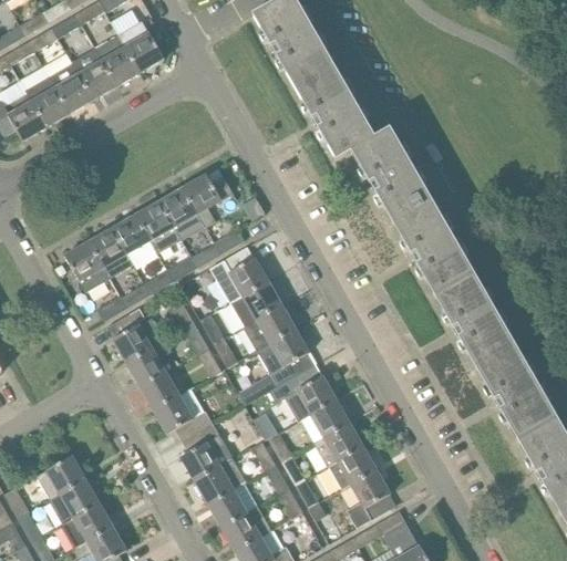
[(44,9),(50,20),(73,7),(70,0),(60,0),(44,9)]
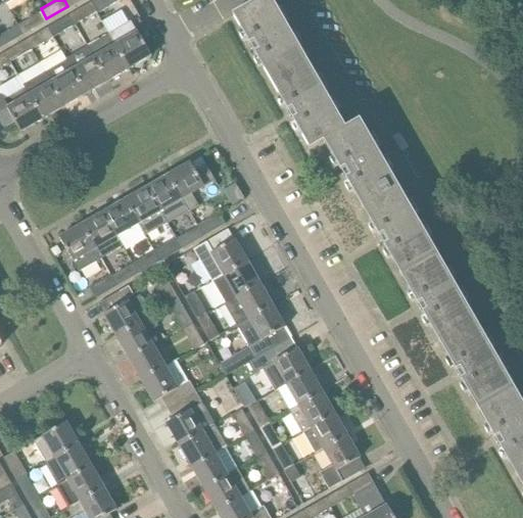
[(90,25),(85,15),(96,9),(91,0),(88,0),(69,11),(76,21),(81,31),(90,25)]
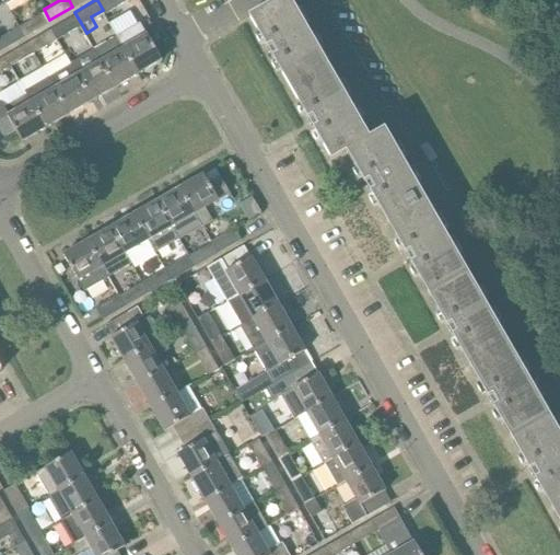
[(97,0),(103,10),(104,11),(123,0),(97,0)]
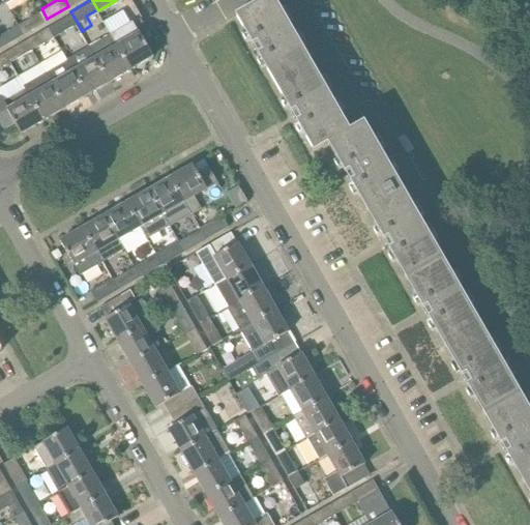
[(275,79),(312,58),(278,0),(256,0),(236,11),(275,79)]
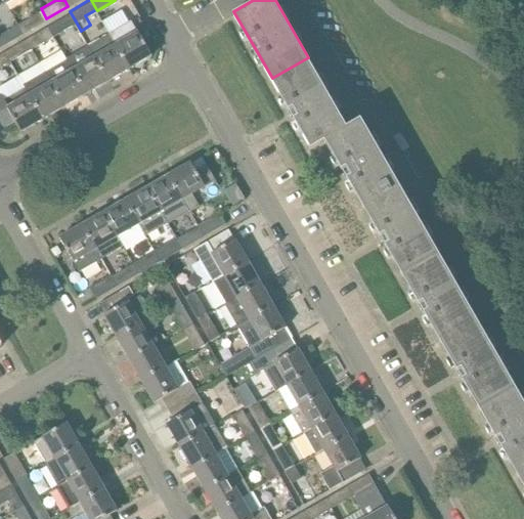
[(18,22),(25,31),(46,18),(41,8),(18,22)]
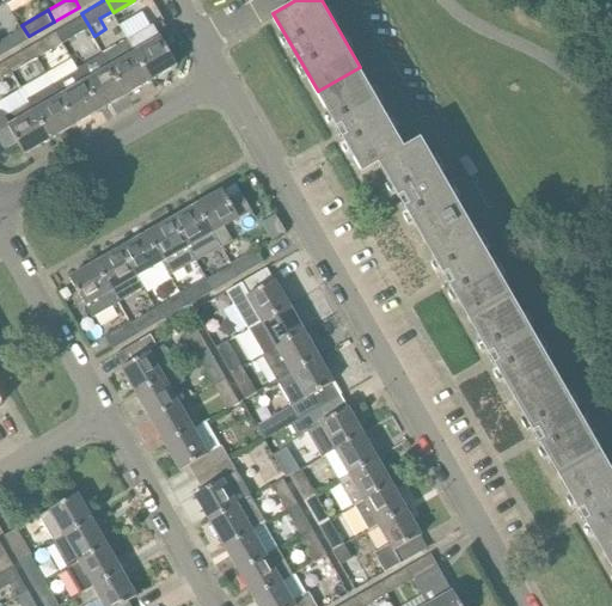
[(57,28),(63,38),(89,25),(81,13),(57,28)]
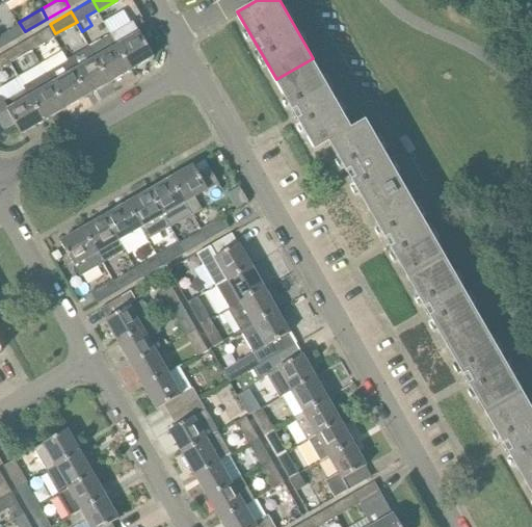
[(0,32),(0,40),(2,45),(25,31),(19,22),(0,32)]
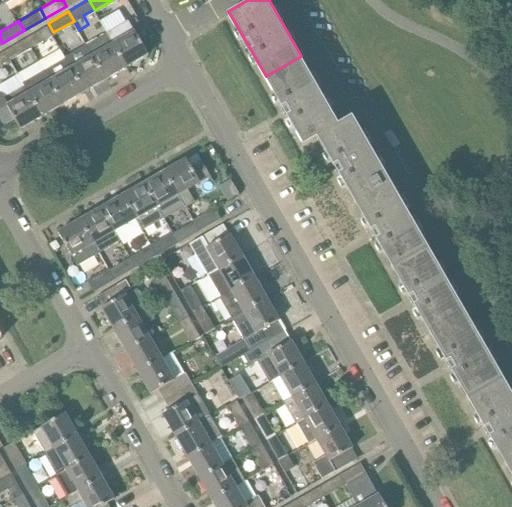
[(26,35),(32,45),(53,32),(48,23),(26,35)]
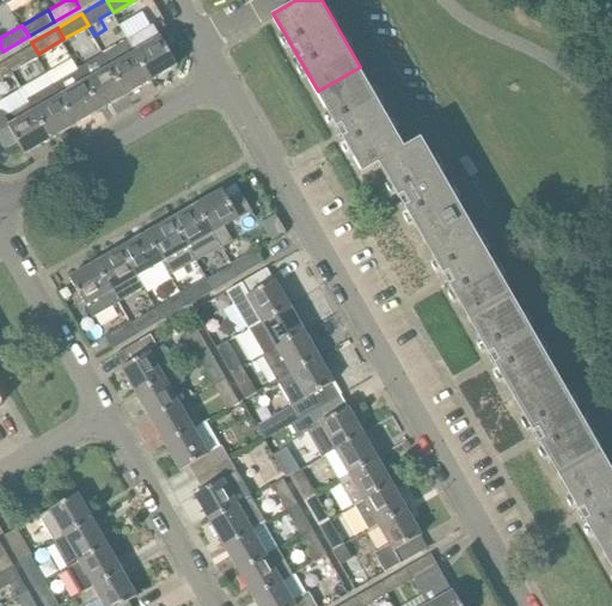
[(152,77),(171,65),(177,61),(160,34),(135,48),(152,77)]
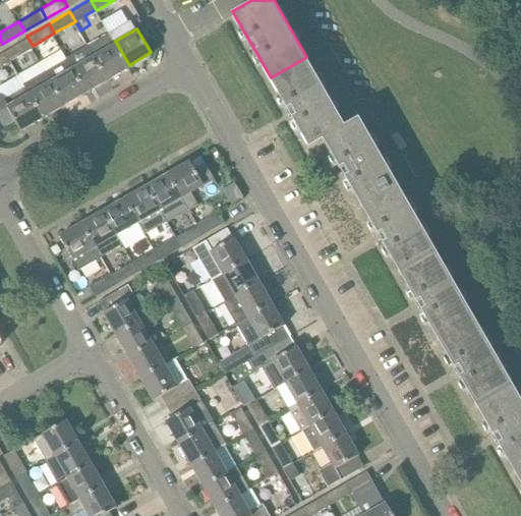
[(5,48),(11,58),(33,46),(26,36),(5,48)]
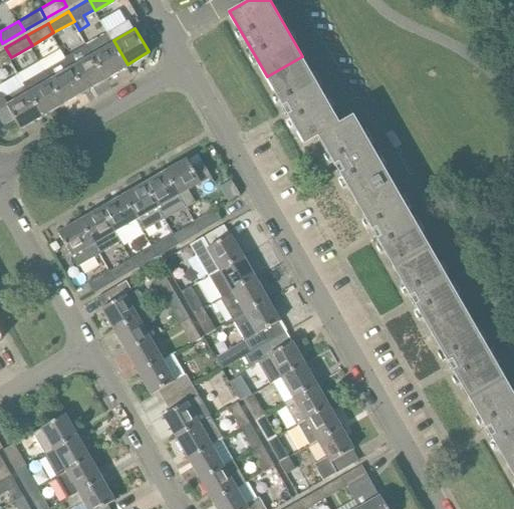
[(106,76),(127,64),(113,40),(92,53),(106,76)]
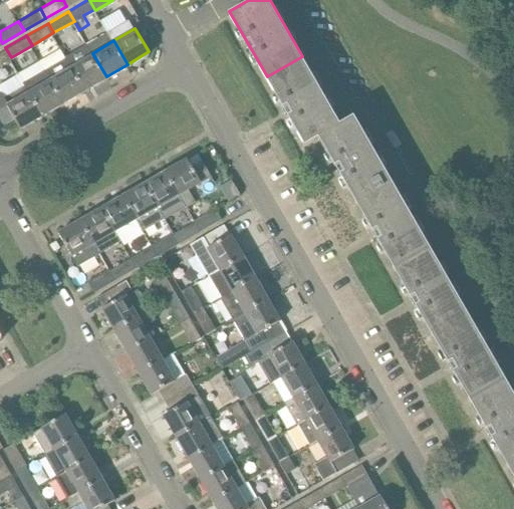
[(0,50),(0,63),(11,57),(5,47),(0,50)]
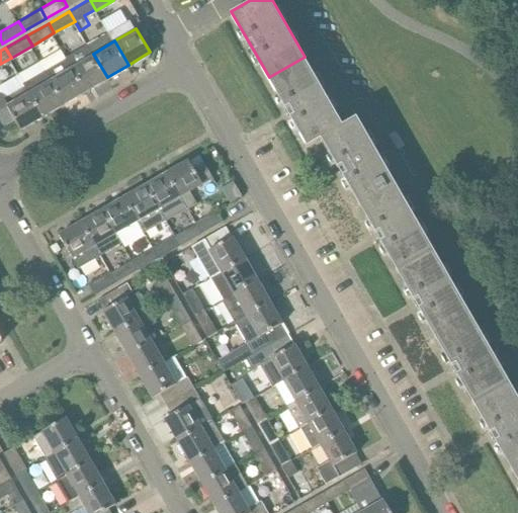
[(85,90),(107,77),(93,54),(71,66),(85,90)]
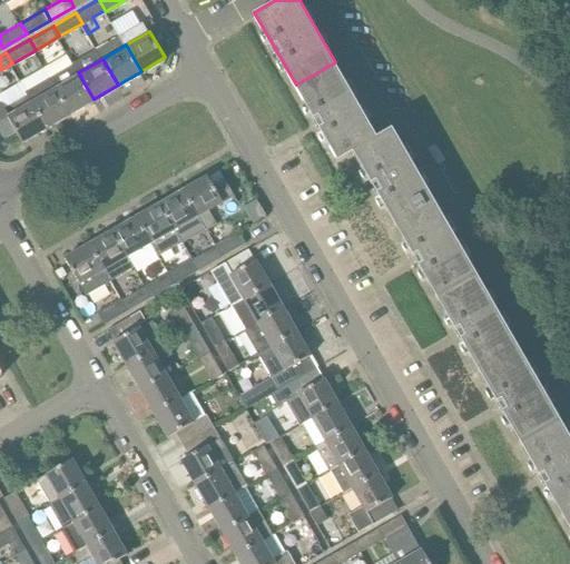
[(353,149),(377,135),(335,62),(296,85),(337,158),(353,149)]
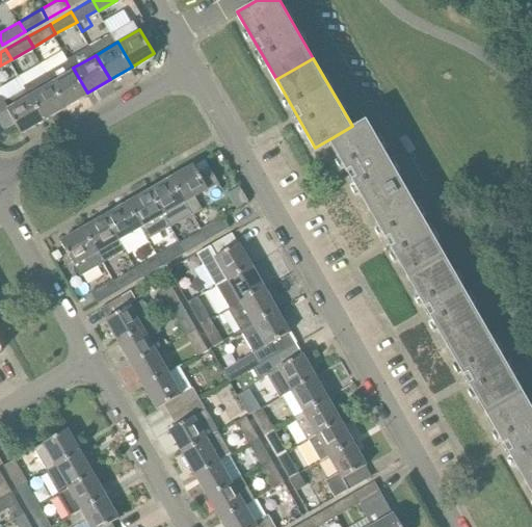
[(65,105),(87,93),(73,68),(52,80),(65,105)]
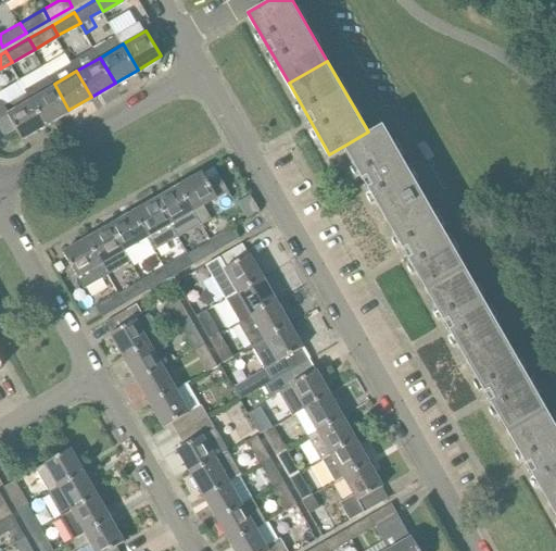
[(46,123),(68,110),(54,84),(49,74),(24,88),(26,90),(46,123)]
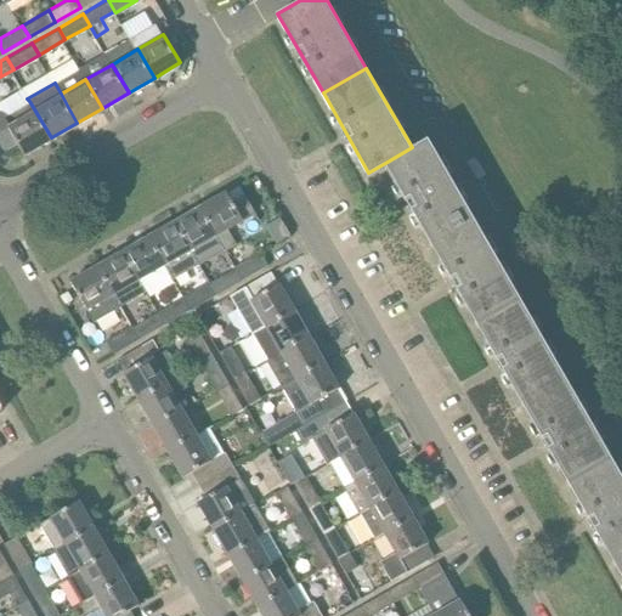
[(24,153),(51,137),(29,101),(5,114),(1,108),(0,109),(0,141),(4,148),(17,140),(24,153)]
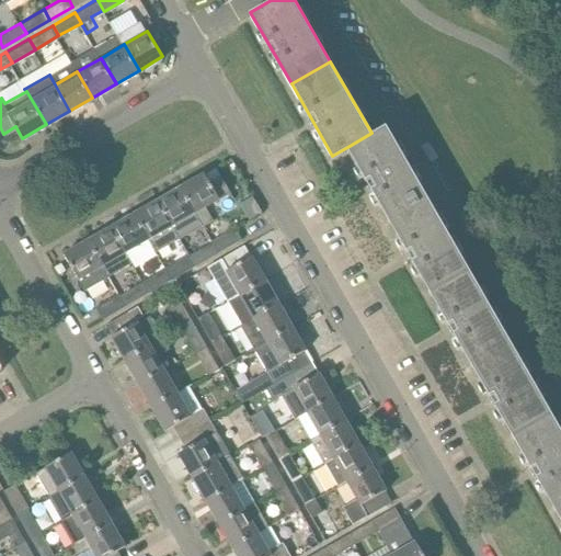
[(388,218),(427,195),(387,124),(371,133),(347,147),(388,218)]
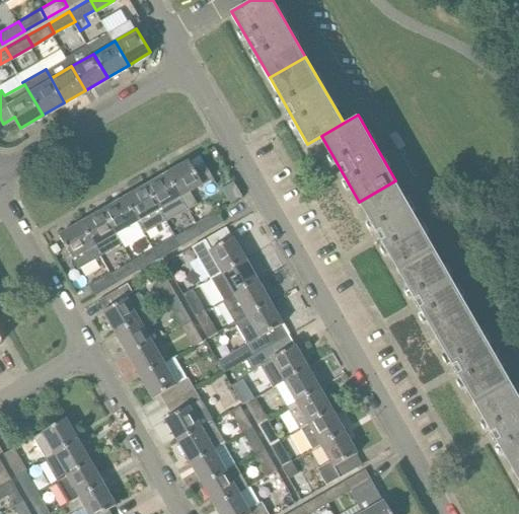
[(181,195),(196,220),(200,218),(194,208),(198,206),(196,202),(197,201),(190,189),(213,175),(206,162),(196,168),(190,158),(167,170),(181,195)]
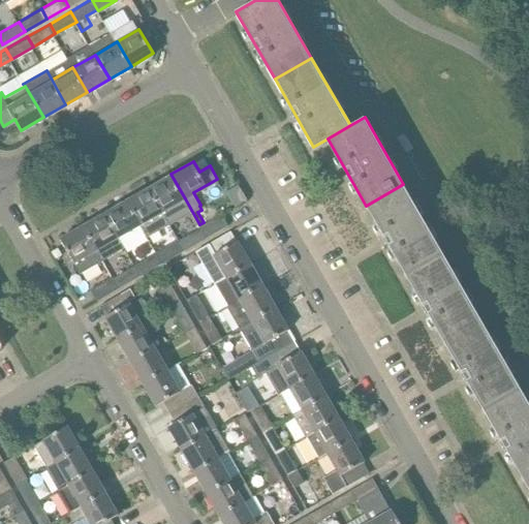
[(162,211),(185,198),(170,174),(149,186),(162,211)]
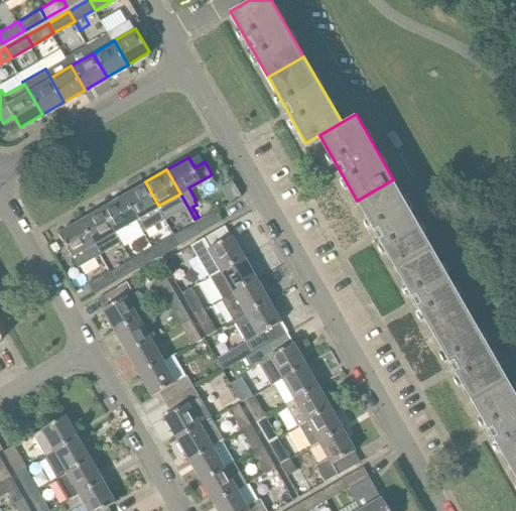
[(395,266),(430,246),(393,179),(357,201),(395,266)]
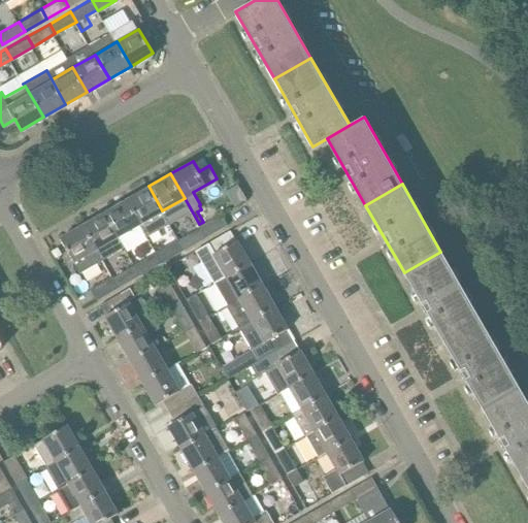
[(168,221),(162,210),(149,186),(126,198),(145,233),(168,221)]
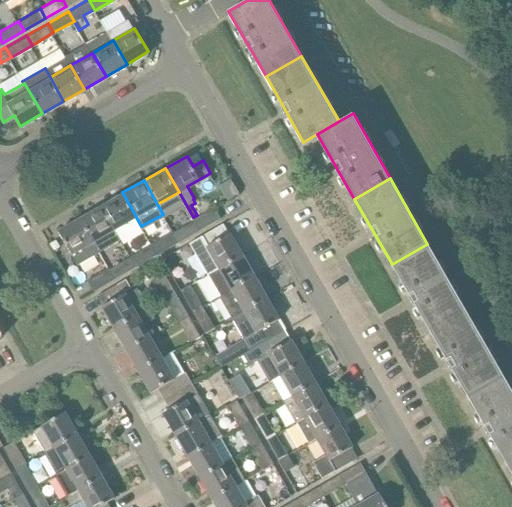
[(121,237),(141,226),(122,192),(101,204),(114,229),(116,228),(121,237)]
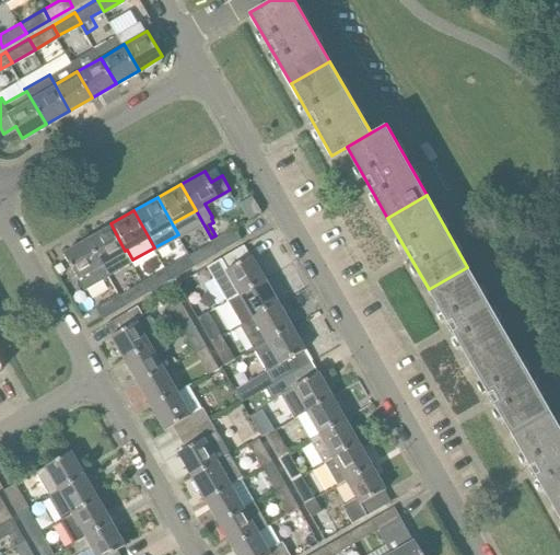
[(113,257),(125,251),(111,223),(88,238),(106,269),(116,263),(113,257)]
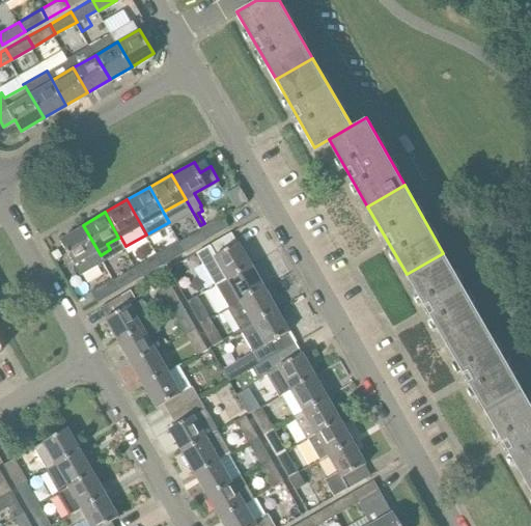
[(201,226),(206,237),(228,224),(222,213),(204,223),(200,225),(201,226)]
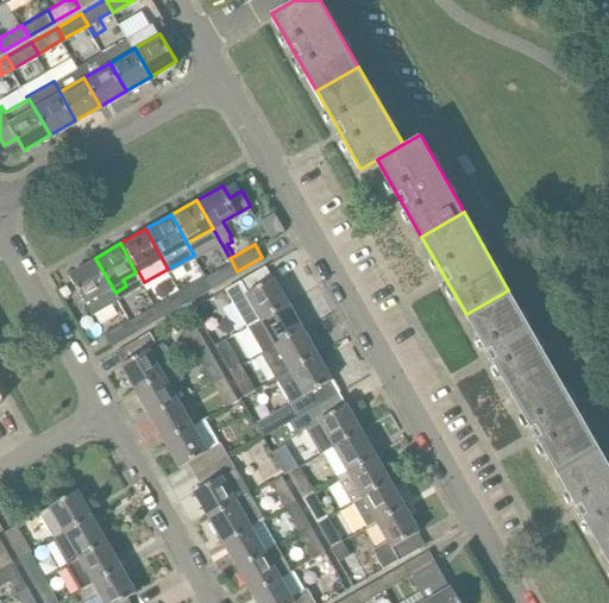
[(118,297),(115,293),(95,258),(69,272),(86,301),(87,301),(93,312),(118,297)]
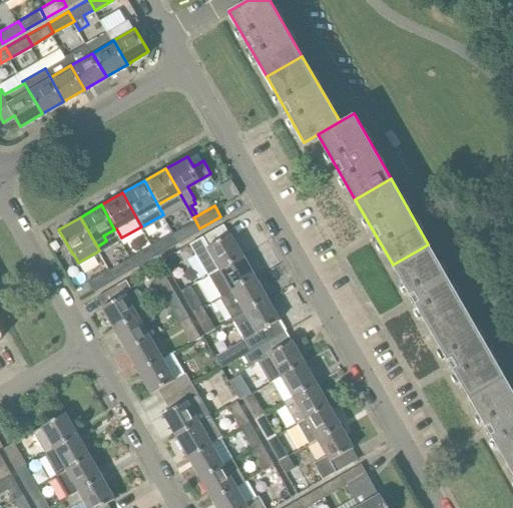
[(173,230),(179,239),(199,228),(194,218),(173,230)]
